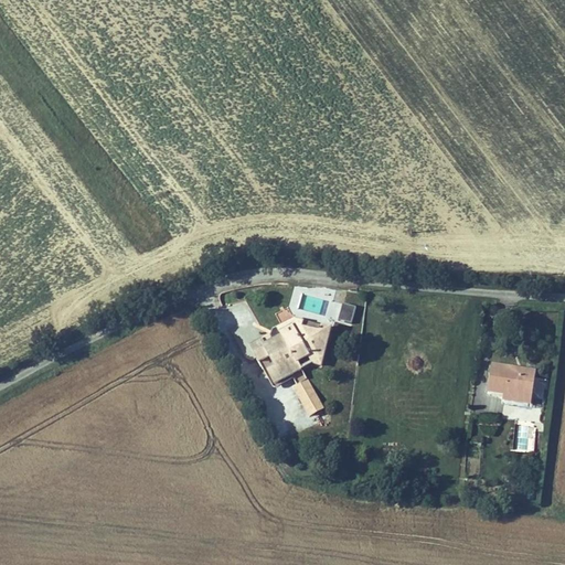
[(330,301),(326,318),(338,321),(342,306),(330,301)]
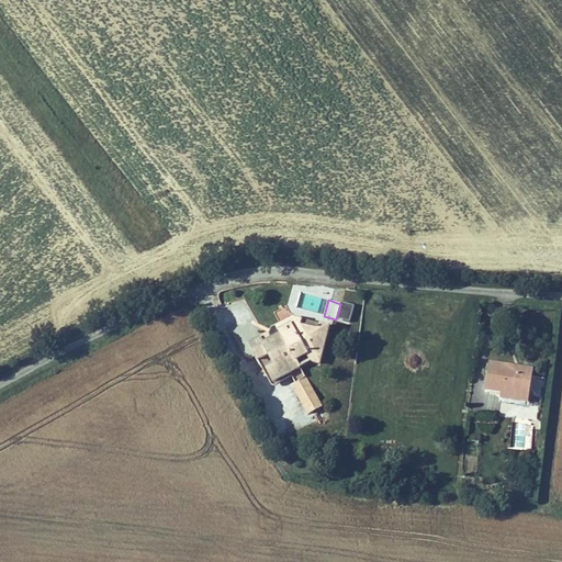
[(337,318),(350,321),(353,304),(340,302),(337,318)]
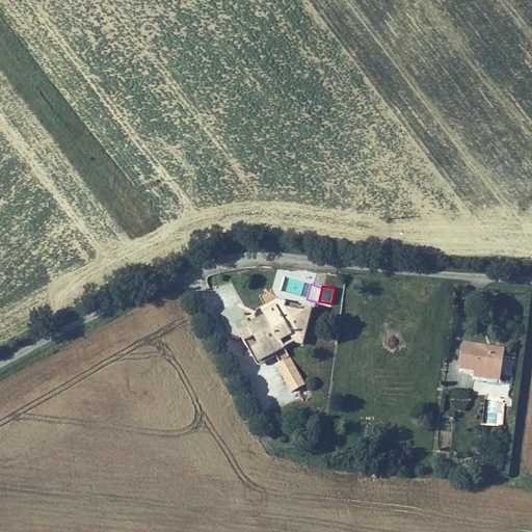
[(265,302),(274,298),(270,290),(261,295),(265,302)]
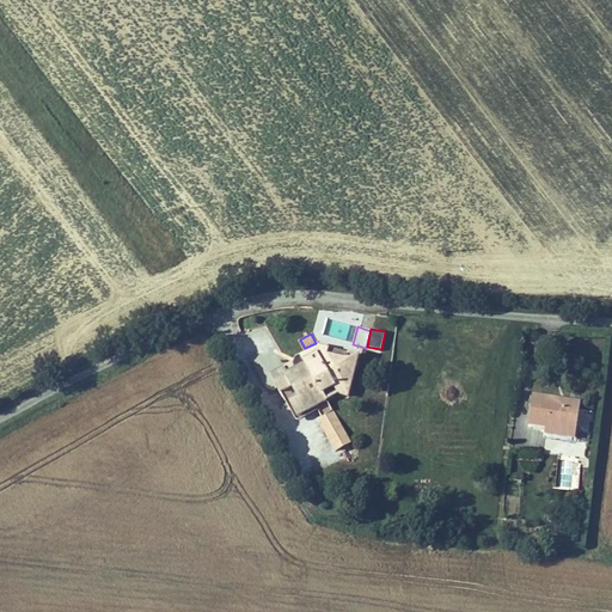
[(285,368),(273,374),(286,398),(289,396),(299,415),(316,405),(328,399),(326,399),(324,392),(337,386),(338,384),(341,384),(347,360),(328,355),(329,347),(319,344),(317,353),(312,356),(308,350),(295,357),(298,362),(295,363),(299,368),(288,374),(285,368)]
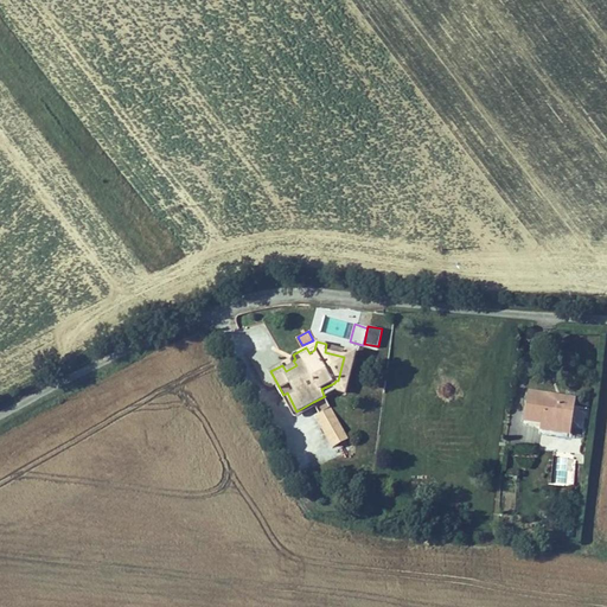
[(317,342),(306,347),(310,353),(314,350),(317,342)]
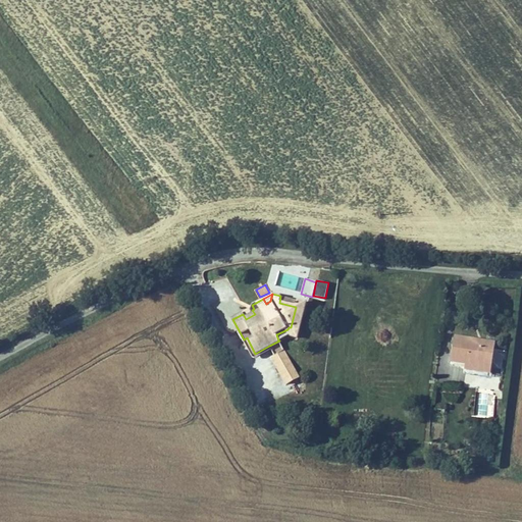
[(288,329),(276,334),(278,341),(286,336),(298,338),(307,303),(298,301),(296,307),(291,327),(289,327),(288,329)]
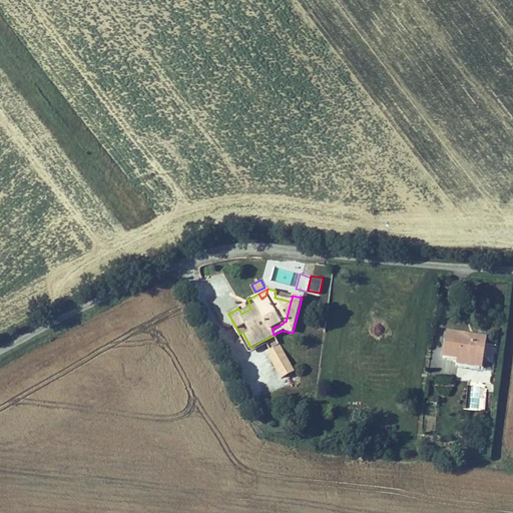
[(451,330),(448,356),(463,357),(486,360),(488,339),(473,338),(473,333),(451,330)]
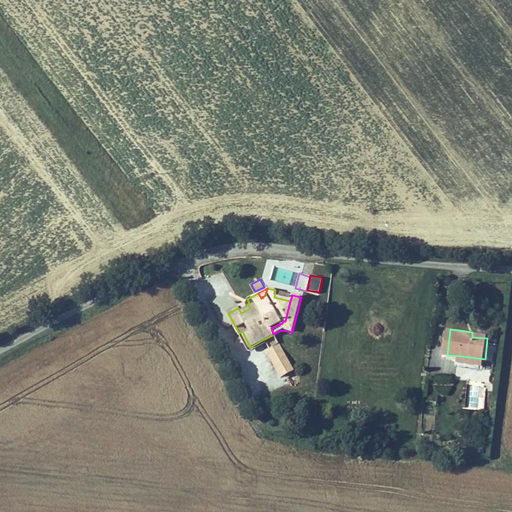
[(274,334),(264,339),(270,349),(279,343),(274,334)]
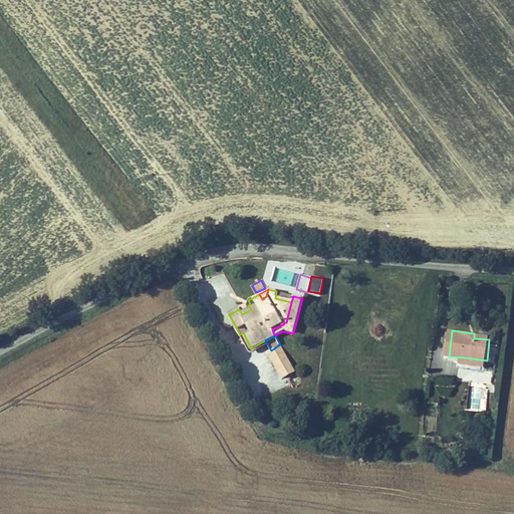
[(487,360),(464,357),(463,363),(486,365),(487,360)]
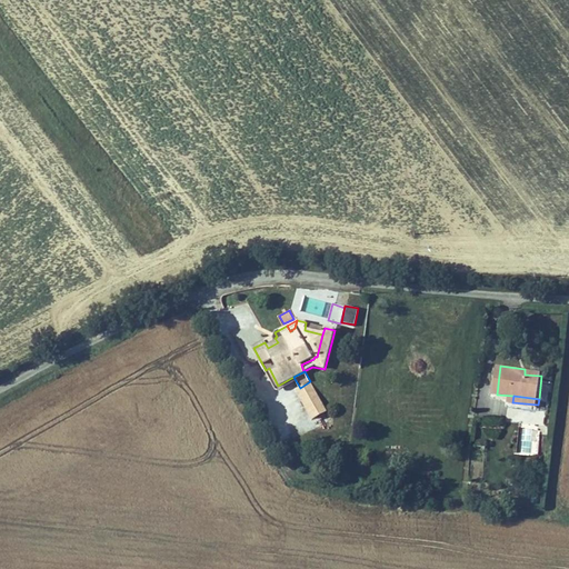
[(533,455),(535,429),(519,428),(518,453),(533,455)]
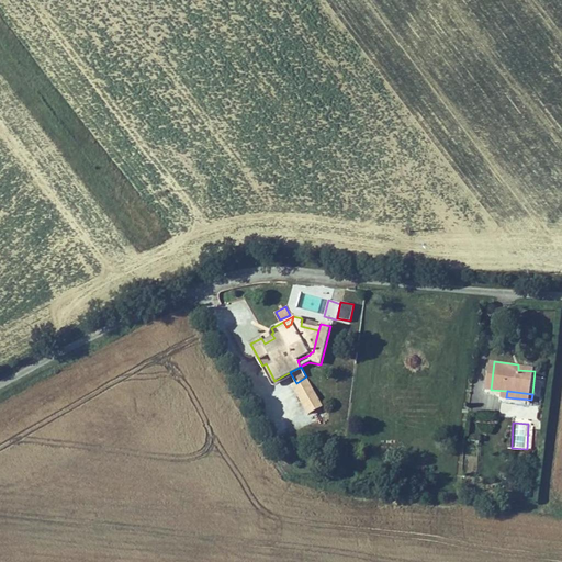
[(505,504),(521,506),(523,497),(506,495),(505,504)]
